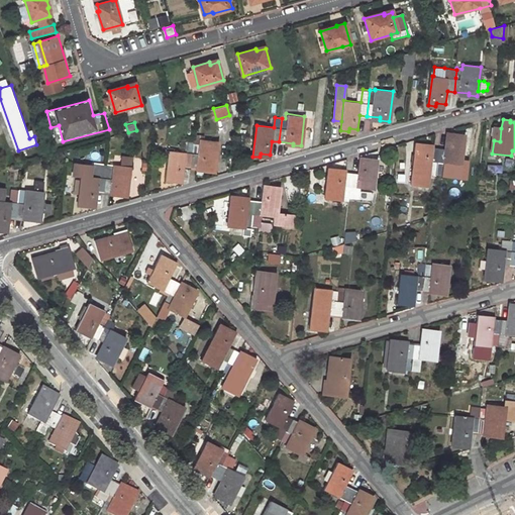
[(130,140),(139,138),(136,130),(128,132),(130,140)]
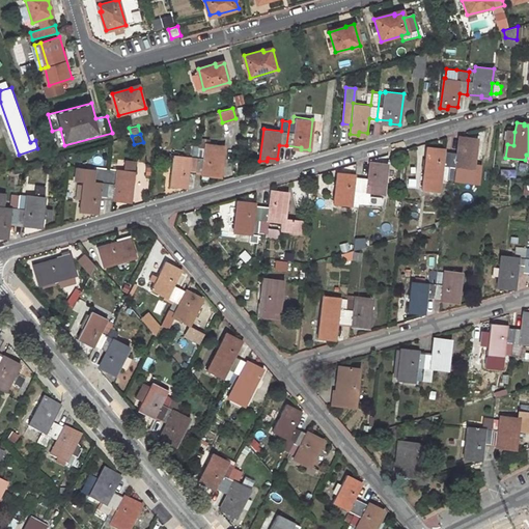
[(455,167),(473,168),(476,139),(467,139),(467,141),(458,140),(456,154),(450,152),(448,166),(447,181),(453,181),(455,167)]
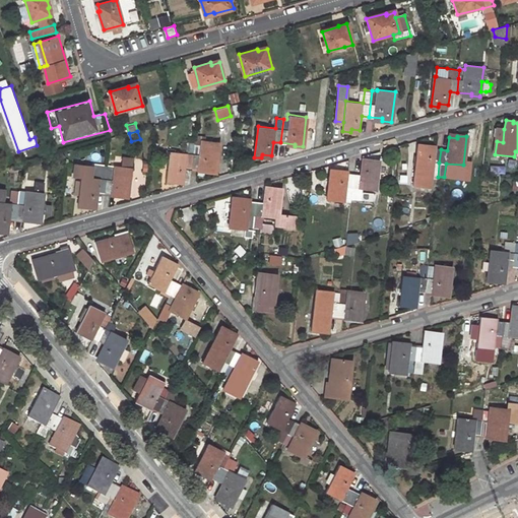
[(216,172),(220,141),(202,139),(202,145),(195,144),(193,167),(208,169),(208,172),(216,172)]
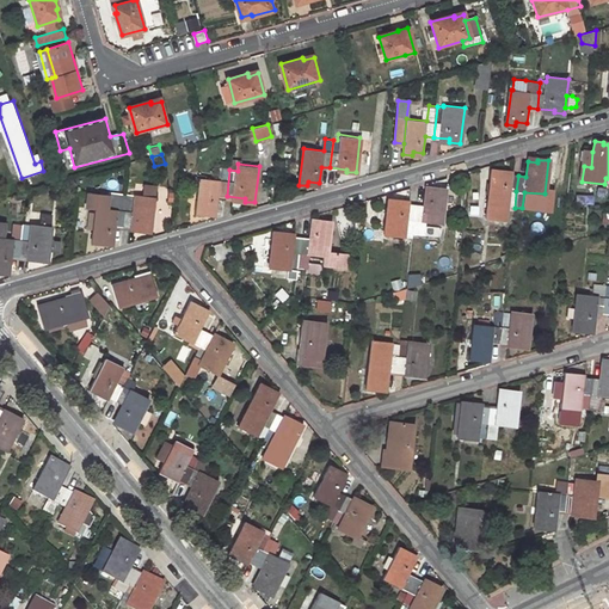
[(217,213),(220,196),(227,196),(229,170),(222,168),(221,180),(201,178),(196,214),(205,215),(205,211),(217,213)]
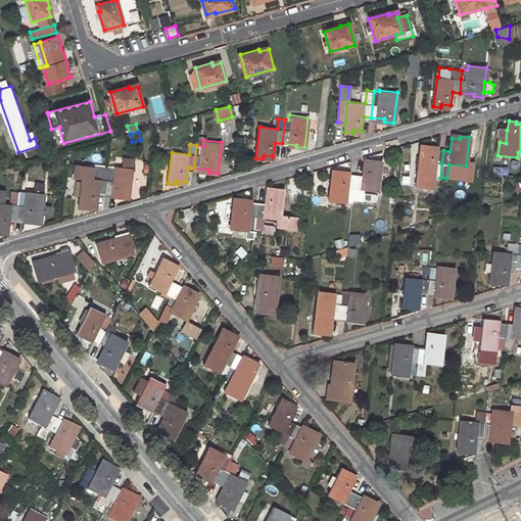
[(419,146),(414,189),(432,191),(433,177),(440,178),(441,163),(443,150),(427,149),(427,146),(419,146)]
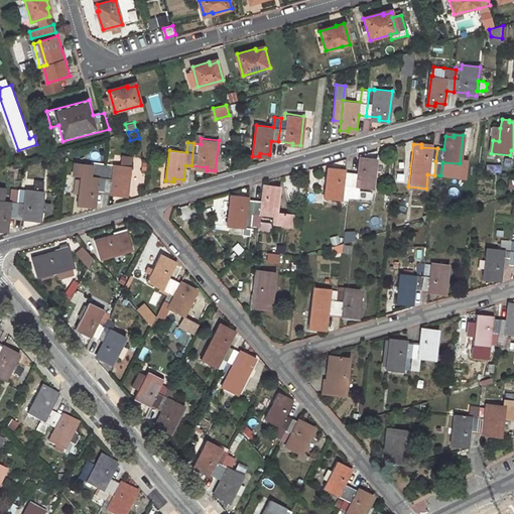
[(373,188),(377,159),(368,158),(368,161),(359,160),(357,173),(352,172),(349,198),(355,198),(356,186),(373,188)]
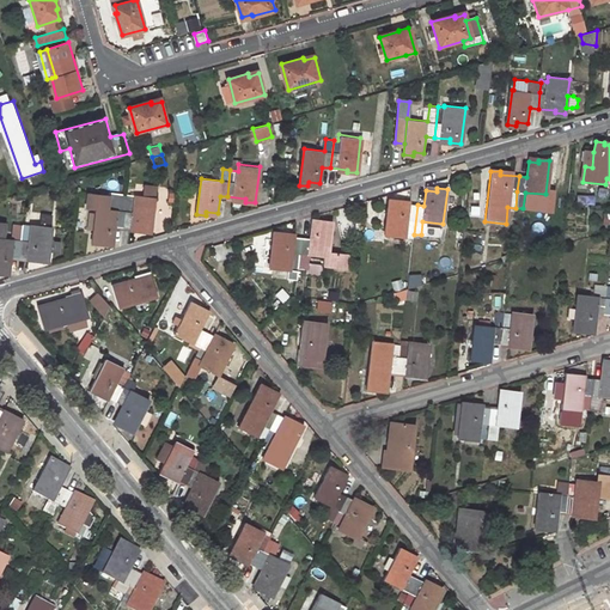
[(127,194),(109,193),(109,195),(87,193),(86,208),(97,209),(93,244),(104,245),(104,242),(115,243),(117,226),(123,227),(127,194)]
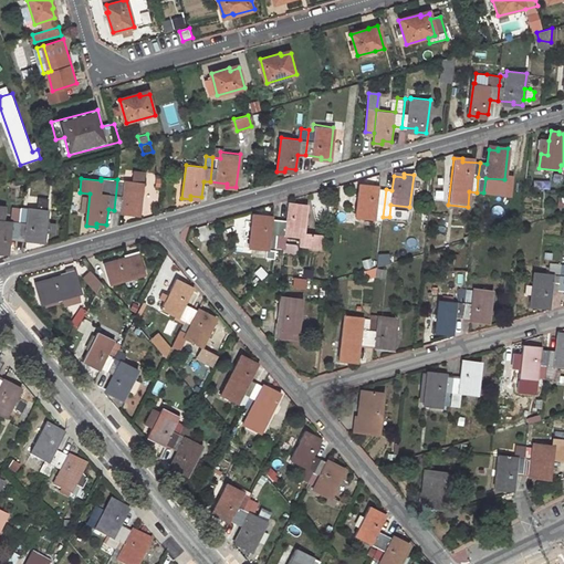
[(139,216),(144,183),(117,179),(114,210),(131,212),(131,215),(139,216)]
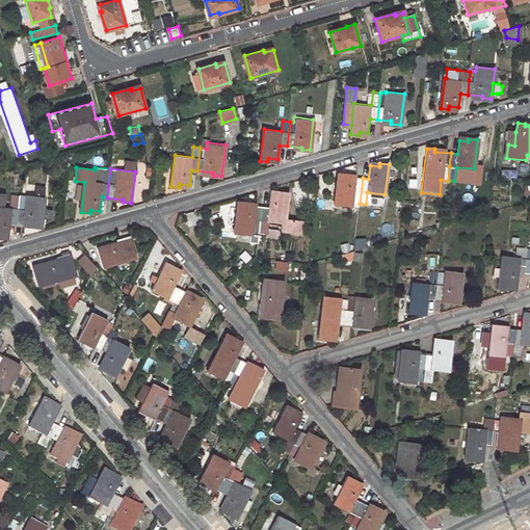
[(339,174),(335,206),(352,208),(353,203),(360,204),(363,178),(346,177),(346,175),(339,174)]
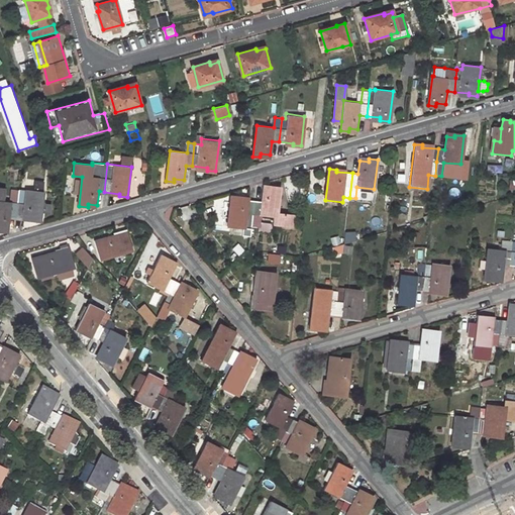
[(35,190),(43,191),(44,182),(36,181),(35,190)]
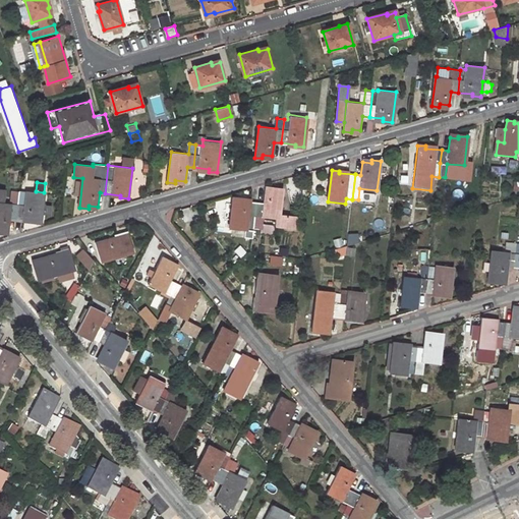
[(262,217),(275,219),(274,226),(294,228),(295,216),(279,214),(281,189),(272,188),(272,191),(265,190),(263,204),(256,204),(254,230),(261,231),(261,233),(273,235),(274,228),(272,227),(261,225),(262,217)]
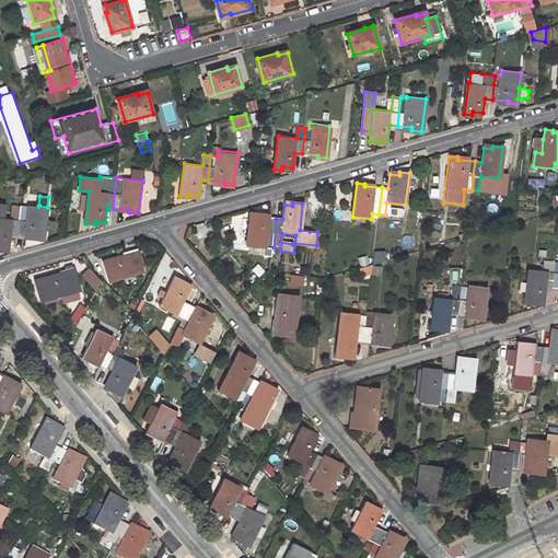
[(11,250),(12,234),(19,235),(22,206),(15,206),(13,221),(4,220),(7,205),(0,204),(0,251),(1,248),(11,250)]
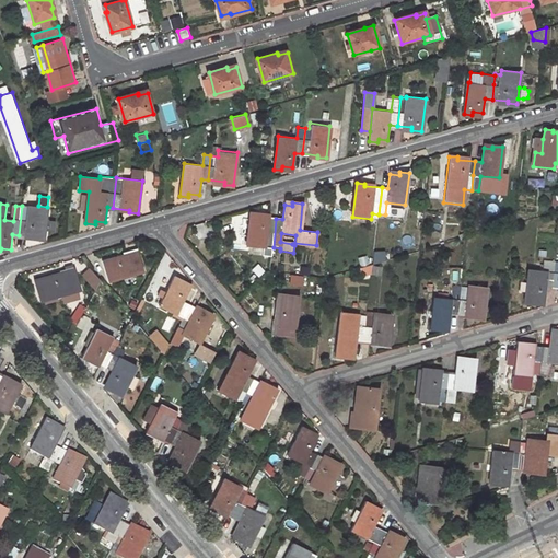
[(44,240),(48,207),(47,207),(38,206),(28,205),(28,207),(22,206),(19,235),(34,236),(34,239),(44,240)]
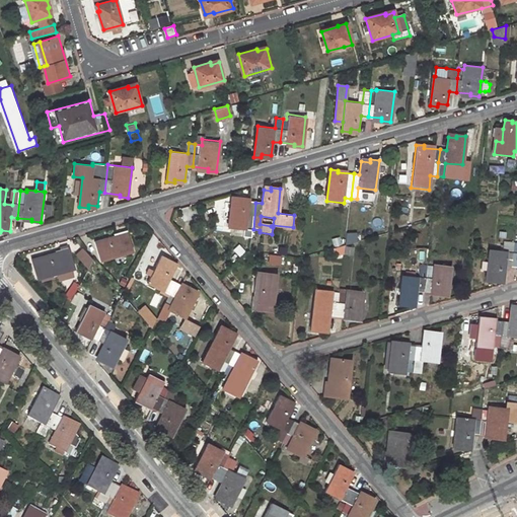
[(231,199),(228,228),(245,230),(246,228),(253,229),(255,203),(240,201),(240,199),(231,199)]
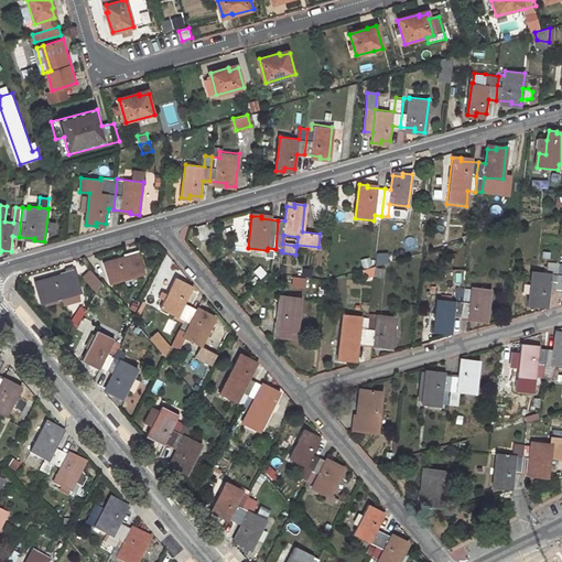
[(49,224),(47,234),(56,235),(57,225),(49,224)]
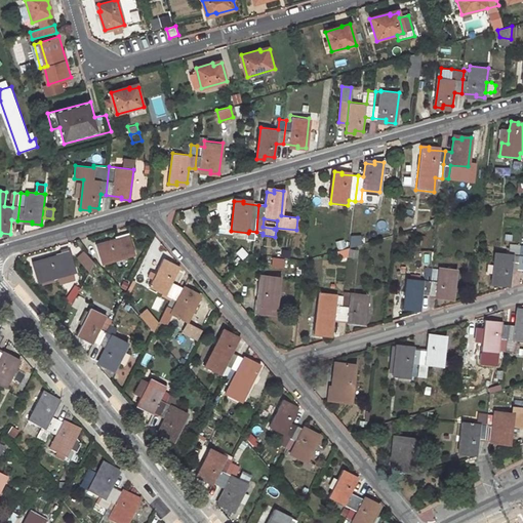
[(120,240),(96,246),(102,266),(133,256),(128,235),(120,237),(120,240)]
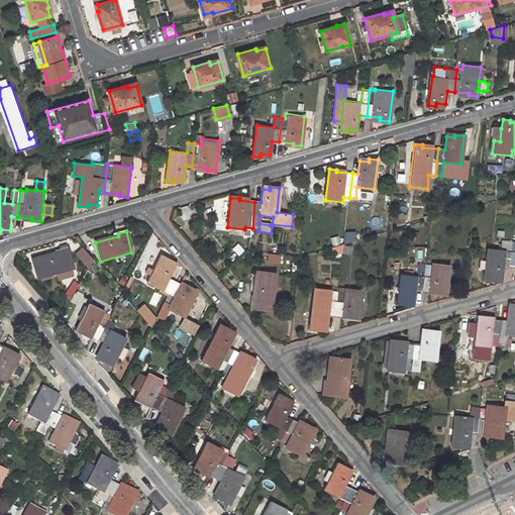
[(502,278),(504,264),(510,265),(513,241),(505,240),(503,250),(489,249),(485,278),(493,279),(494,277),(502,278)]
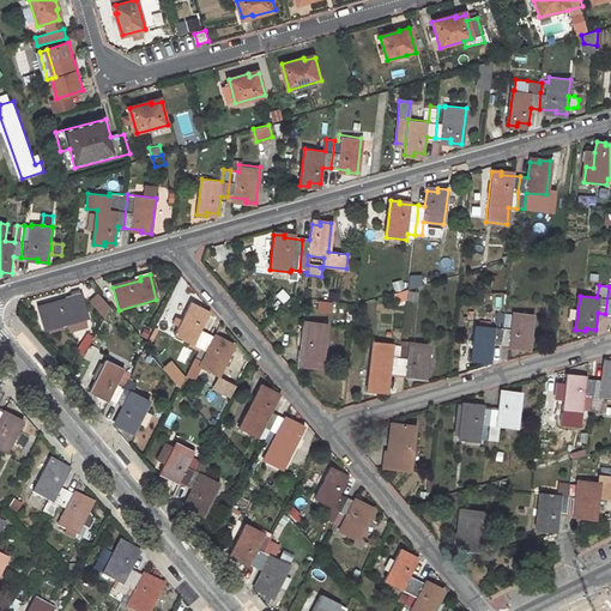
[(397,303),(407,300),(409,290),(398,292),(397,303)]
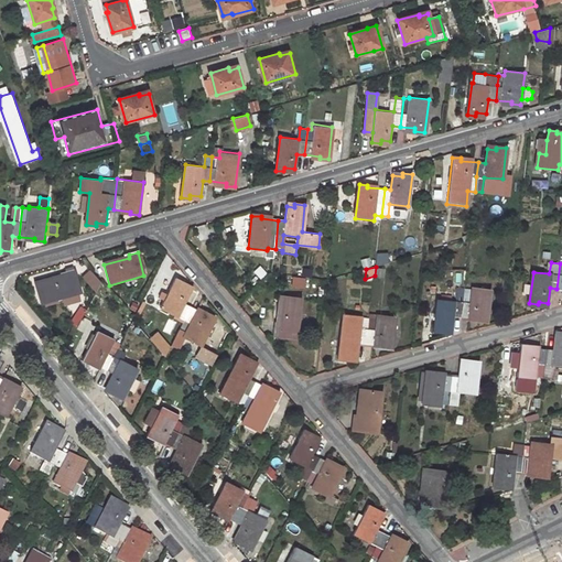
[(376,277),(385,278),(386,269),(377,268),(376,277)]
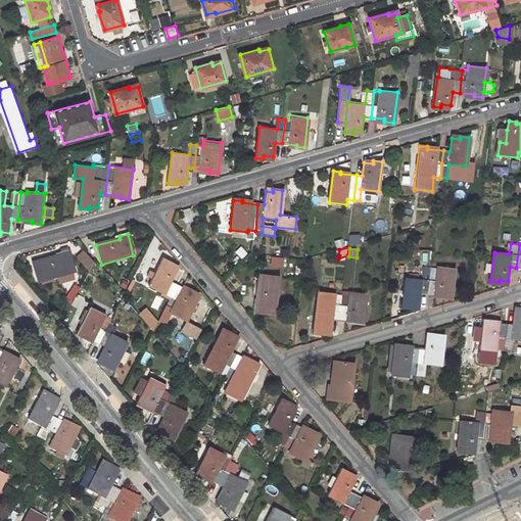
[(60,255),(33,264),(38,282),(74,273),(67,251),(60,253),(60,255)]
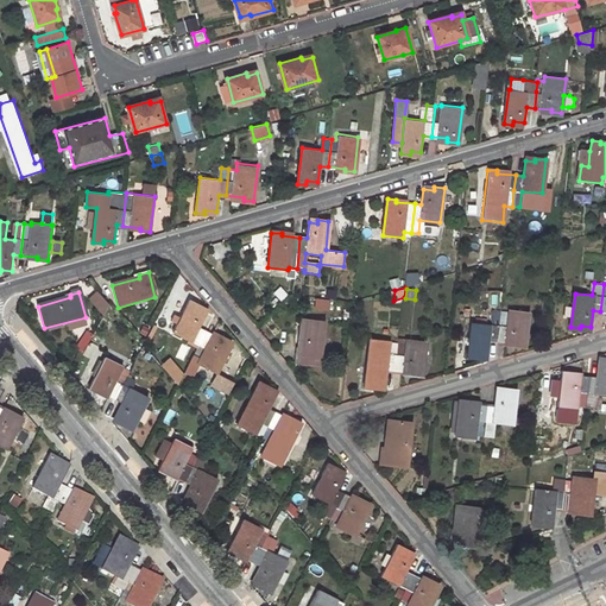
[(109,304),(99,292),(92,298),(105,314),(109,304)]
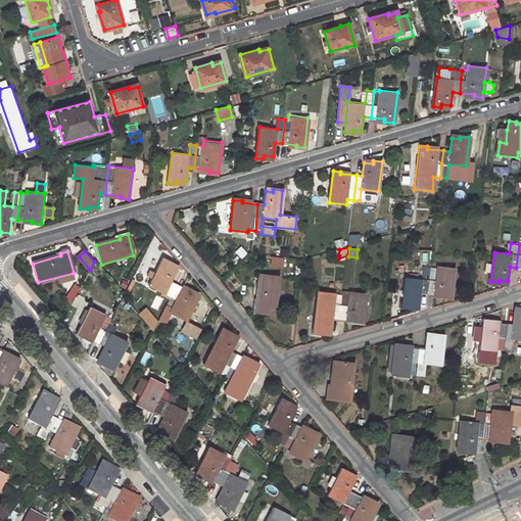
[(169,299),(175,287),(169,284),(175,271),(168,267),(169,265),(160,261),(146,289),(169,299)]
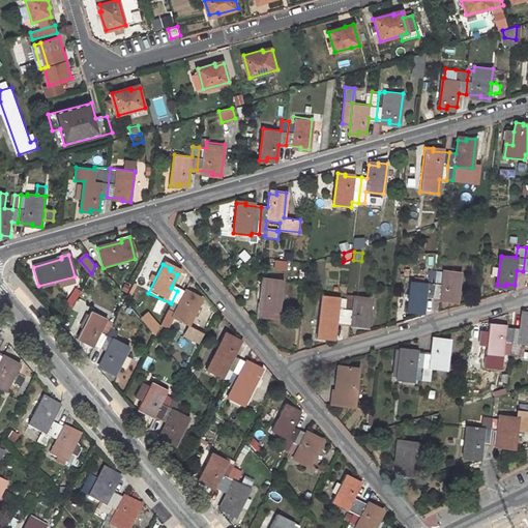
[(458,302),(461,271),(443,269),(443,272),(436,271),(433,297),(448,299),(448,301),(458,302)]
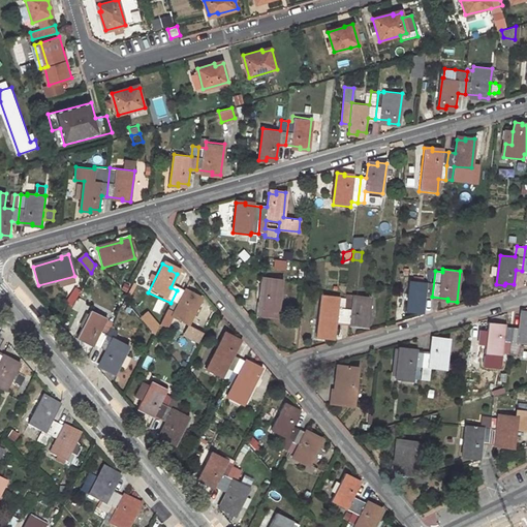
[(410,282),(407,311),(414,312),(415,309),(425,309),(426,296),(432,297),(435,271),(429,271),(428,283),(410,282)]
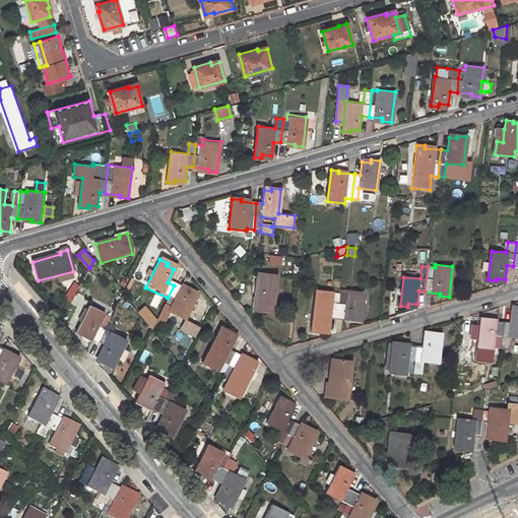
[(277,275),(257,273),(254,302),(252,302),(251,310),(273,312),(277,275)]
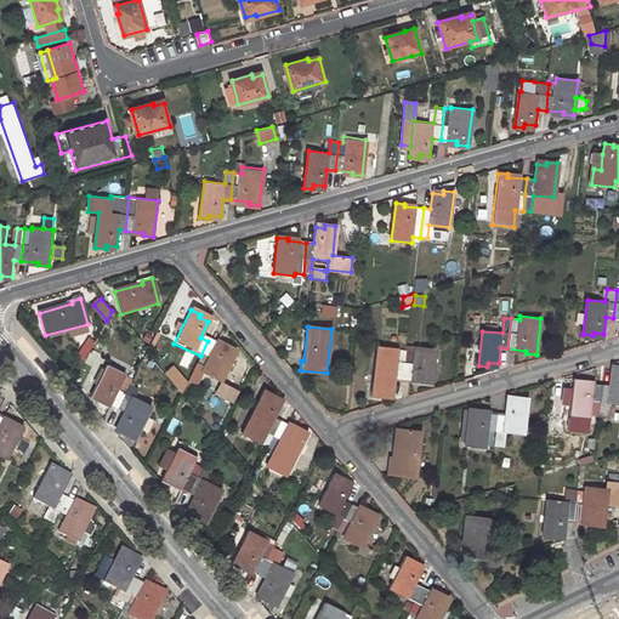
[(200,375),(219,385),(236,352),(226,347),(225,350),(208,341),(200,356),(196,367),(203,370),(200,375)]
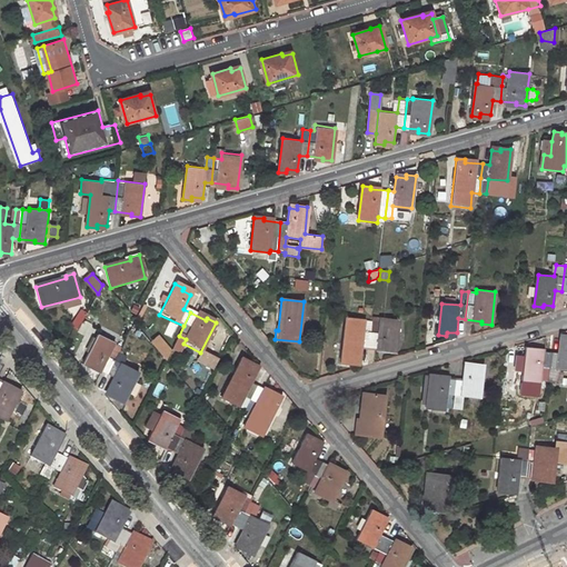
[(396,351),(399,319),(374,316),(372,321),(370,347),(386,348),(386,350),(396,351)]
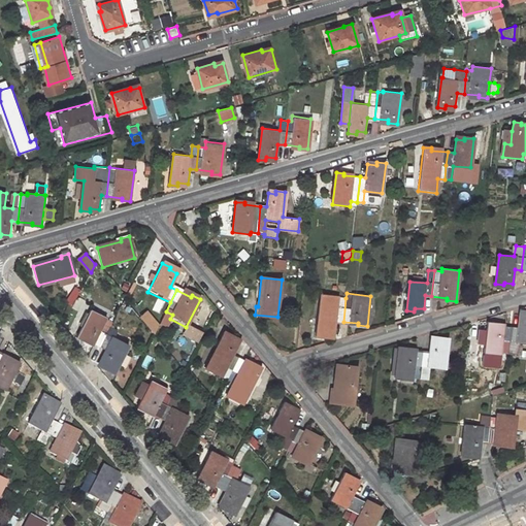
[(343,322),(346,298),(340,298),(338,308),(332,307),(333,297),(323,296),(319,335),(327,336),(327,334),(335,335),(337,321),(343,322)]
